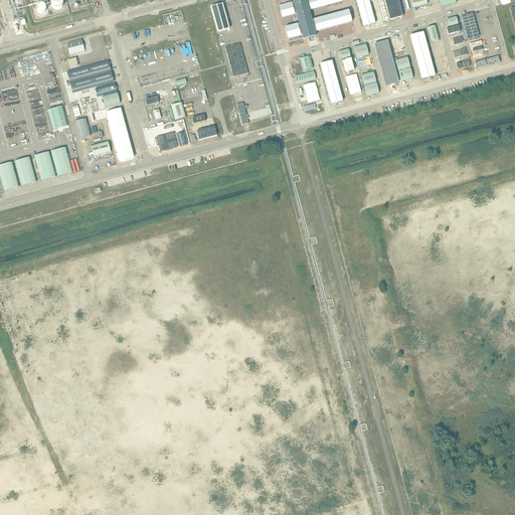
[(63,6),(63,4),(63,3),(62,2),(62,1),(61,0),(52,0),(51,1),(51,2),(51,3),(50,4),(51,6),(51,7),(51,8),(52,9),(53,10),(54,10),(55,10),(57,11),(58,10),(59,10),(60,10),(61,9),(62,8),(62,7),(63,6)]
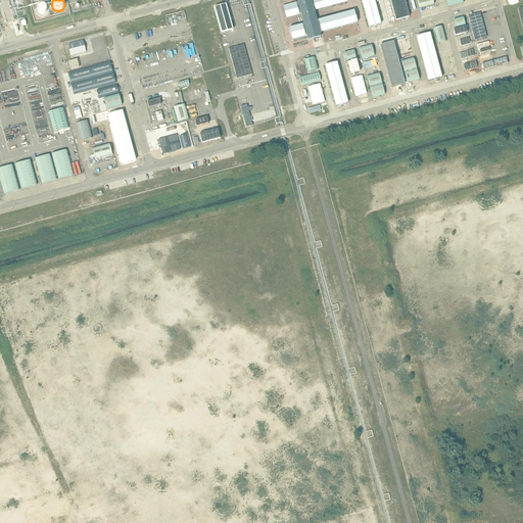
[(306,36),(307,40),(321,36),(320,33),(358,22),(353,10),(317,20),(314,10),(347,1),(346,0),(296,0),(297,2),(283,6),(286,17),(300,13),(303,24),(289,28),(292,40),(306,36)]
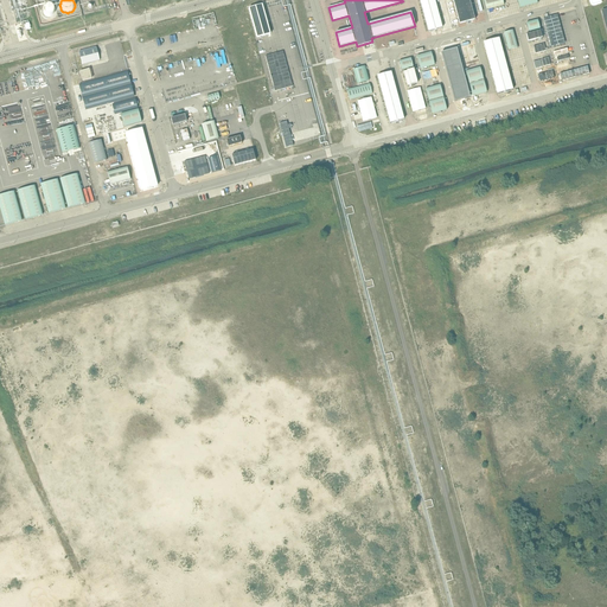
[(420,0),(428,32),(442,29),(434,0),(420,0)]
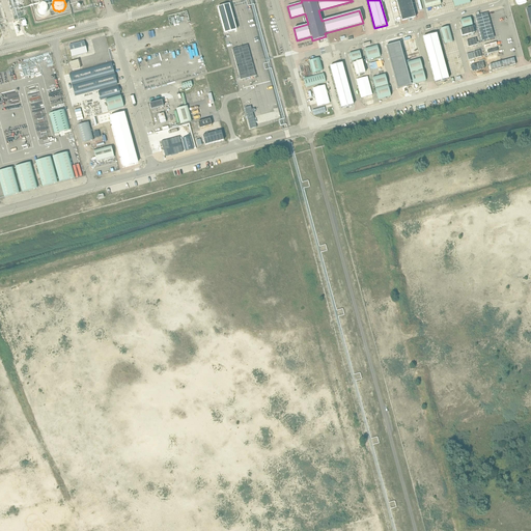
[(411,0),(396,0),(401,21),(415,17),(411,0)]
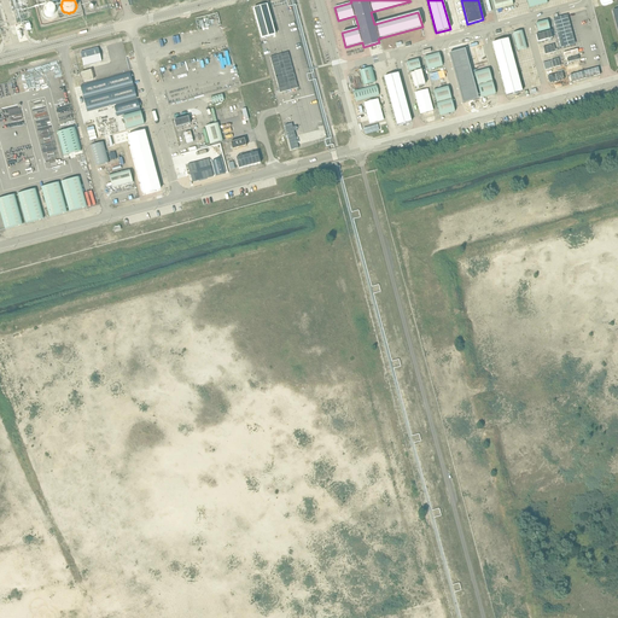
[(491,0),(495,10),(513,5),(511,0),(491,0)]
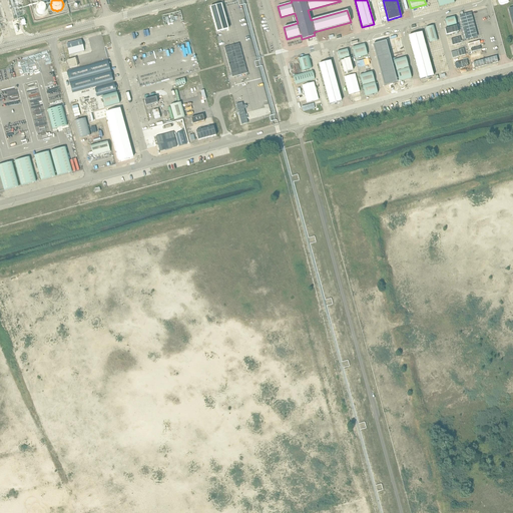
[(210,7),(216,32),(228,29),(222,4),(210,7)]
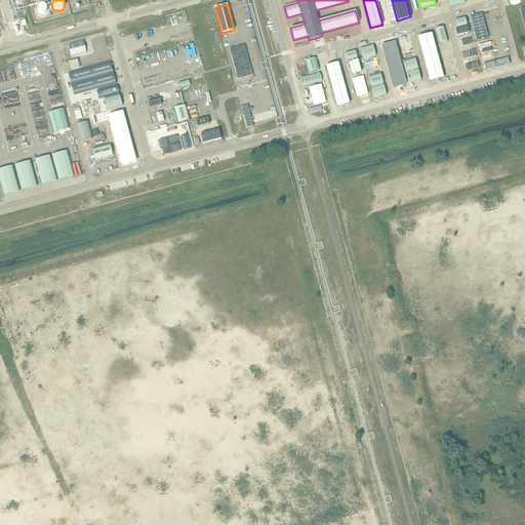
[(40,14),(42,15),(44,14),(45,13),(46,11),(46,9),(45,7),(43,6),(41,6),(39,7),(38,8),(37,10),(37,12),(38,13),(40,14)]
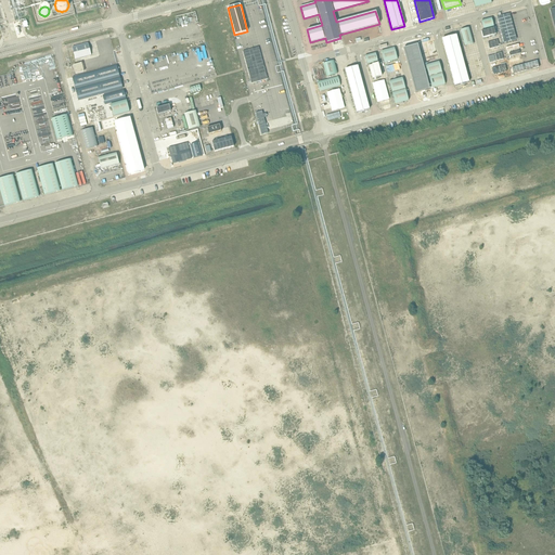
[(482,24),(493,22),(491,14),(481,16),(482,24)]
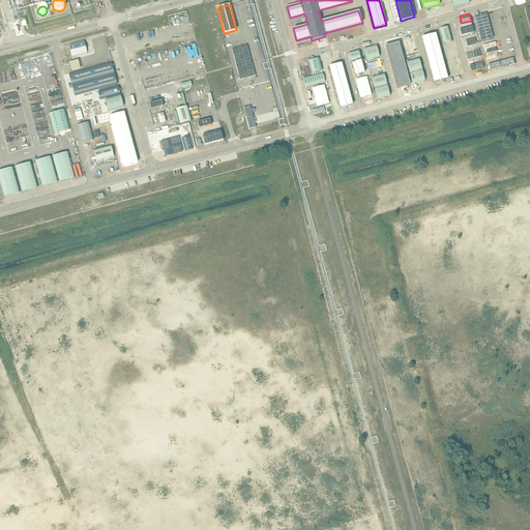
[(493,33),(491,25),(489,26),(488,21),(487,22),(486,21),(483,22),(482,20),(478,22),(482,36),(493,33)]
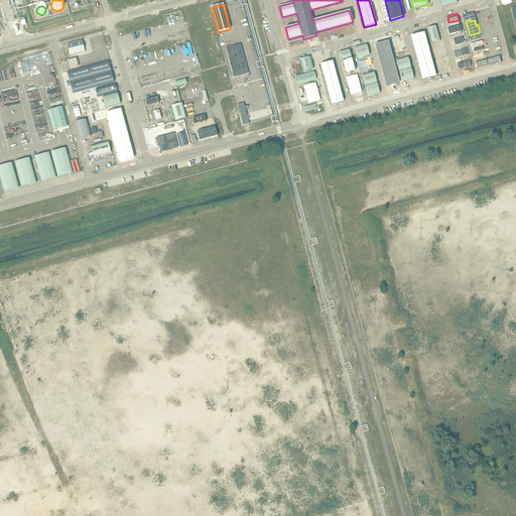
[(435,21),(428,23),(432,38),(440,36),(435,21)]
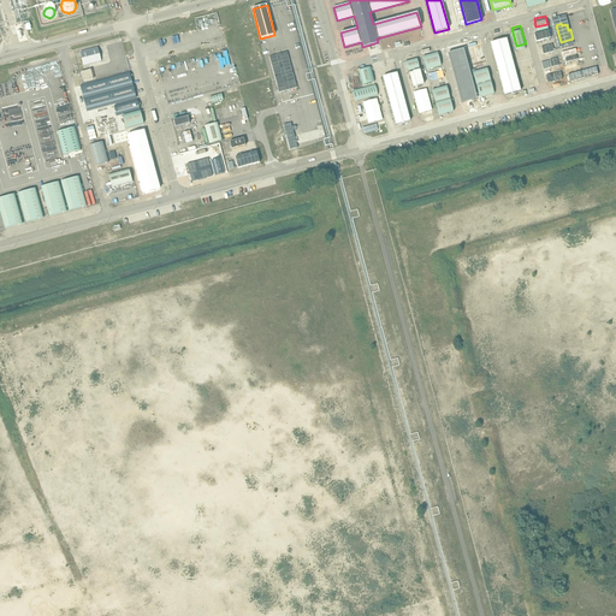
[(549,27),(534,28),(535,36),(550,35),(549,27)]
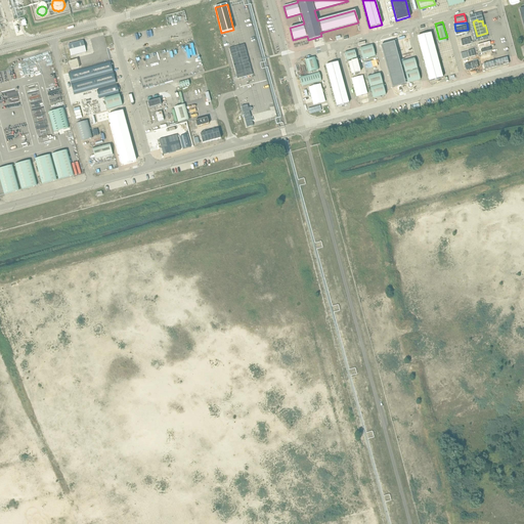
[(418,37),(429,81),(443,78),(431,33),(418,37)]
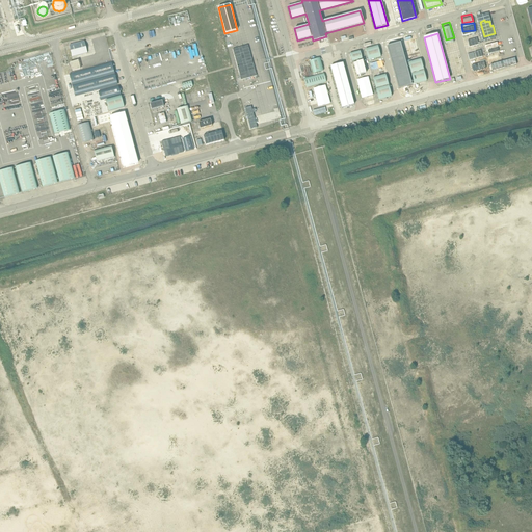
[(408,35),(410,43),(408,44),(409,48),(417,46),(414,34),(408,35)]
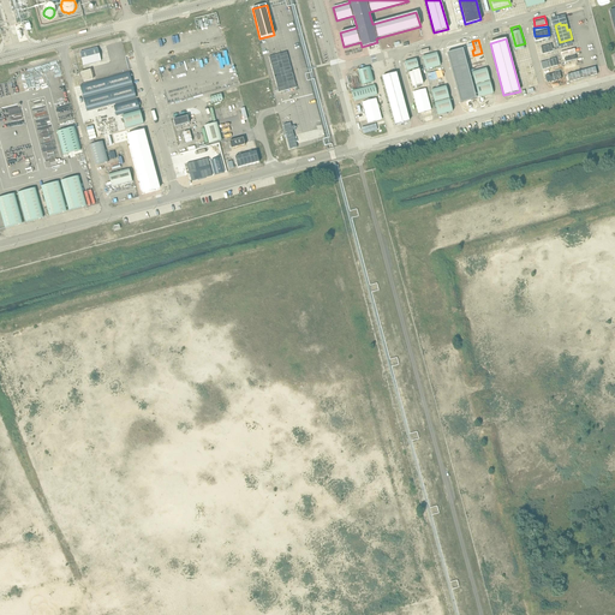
[(551,41),(541,43),(542,51),(553,48),(551,41)]
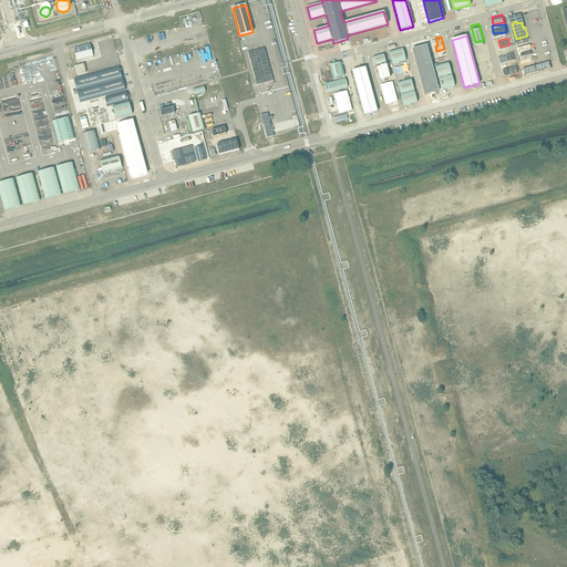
[(90,44),(73,49),(76,60),(93,57),(90,44)]
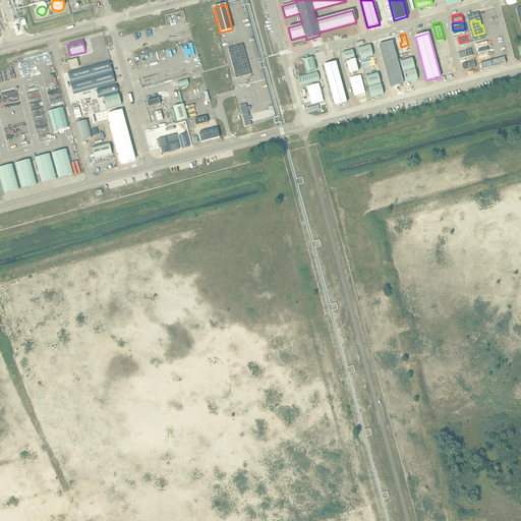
[(400,69),(392,42),(379,45),(390,87),(403,83),(401,73),(400,69)]
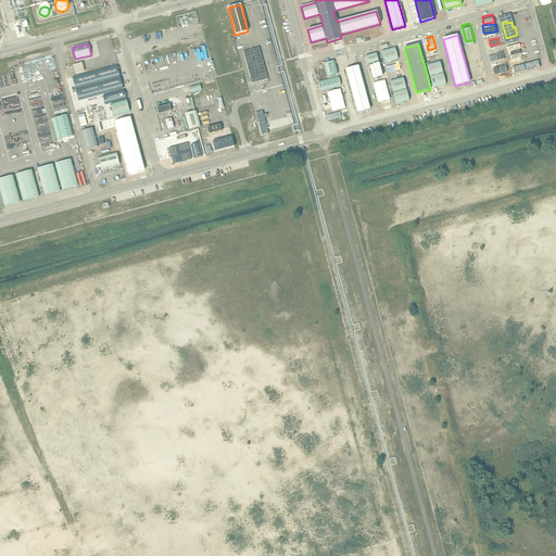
[(243,52),(252,85),(268,79),(260,48),(243,52)]
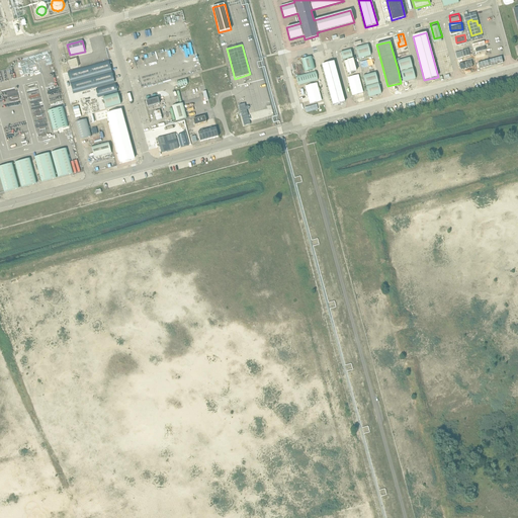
[(368,45),(356,48),(359,59),(370,55),(368,45)]
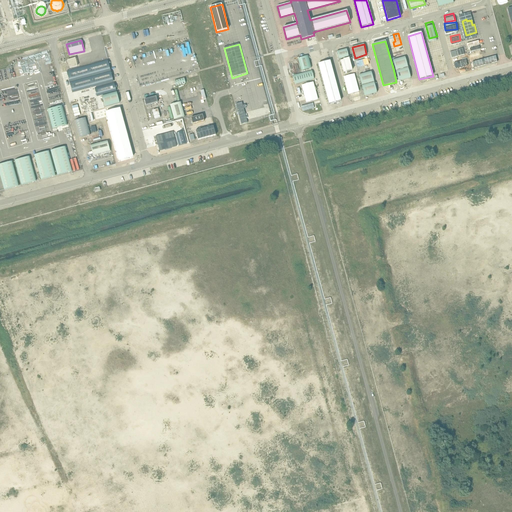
[(336,47),(338,54),(348,52),(346,45),(336,47)]
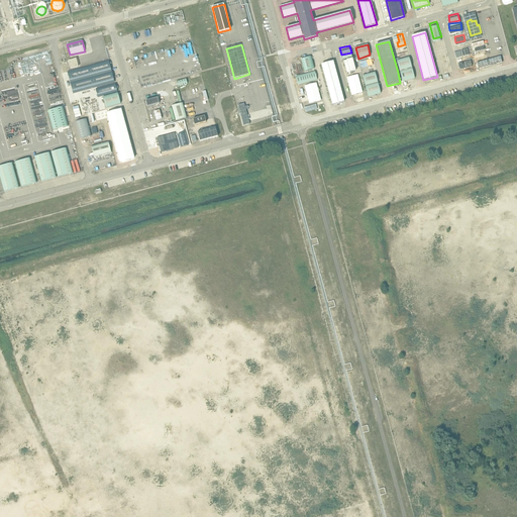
[(351,54),(343,56),(346,68),(354,66),(351,54)]
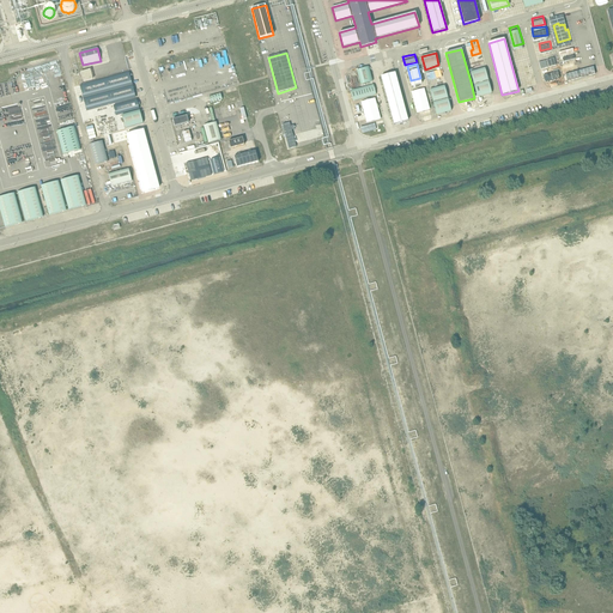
[(372,82),(368,67),(357,70),(360,85),(372,82)]
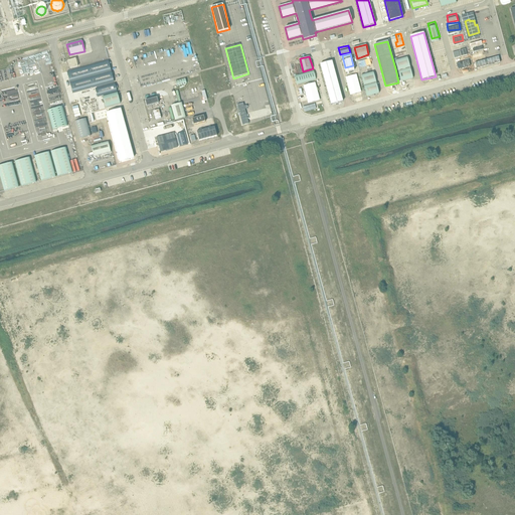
[(397,67),(395,68),(396,72),(398,72),(400,81),(413,78),(407,57),(395,60),(397,67)]
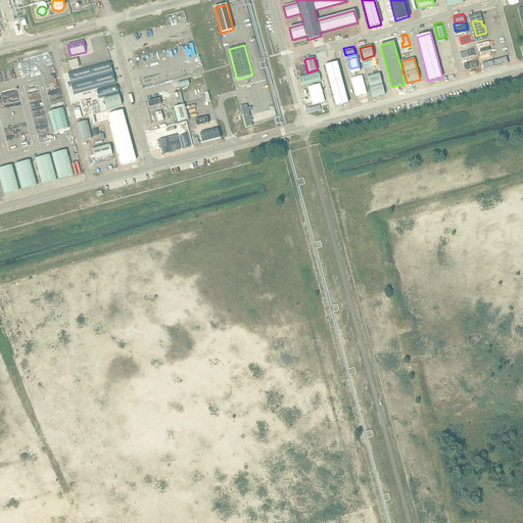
[(85,80),(113,73),(110,61),(82,69),(85,80)]
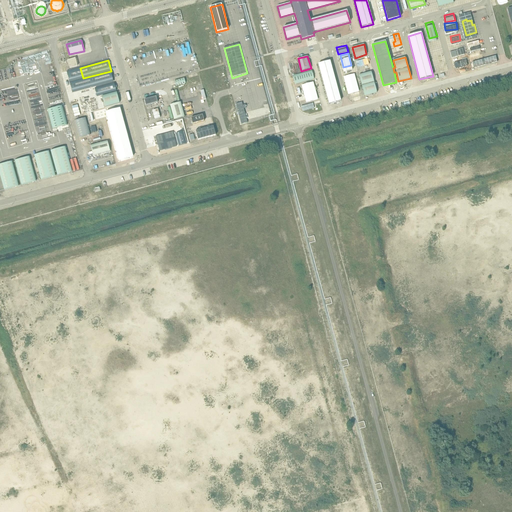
[(318,64),(329,104),(341,101),(330,61),(318,64)]
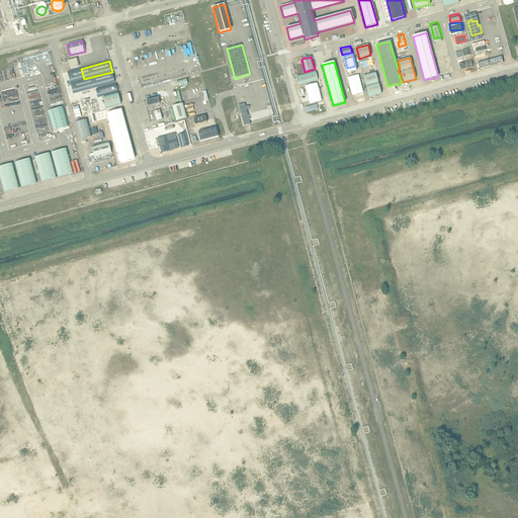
[(367,93),(380,90),(376,68),(363,71),(367,93)]
